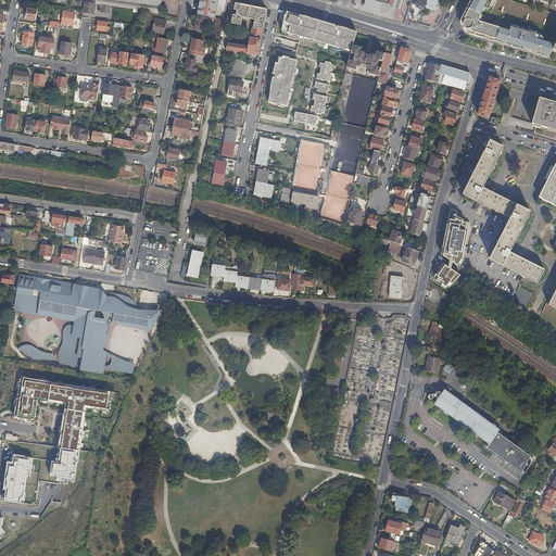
[(139,0),(121,0),(119,8),(133,9),(137,10),(138,10),(139,0)]
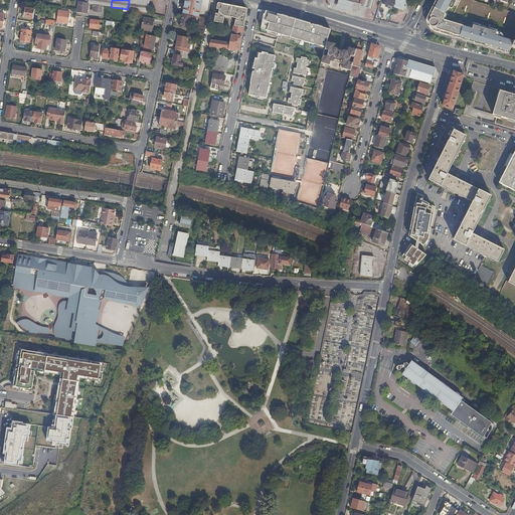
[(150,0),(149,0),(129,0),(128,9),(147,13),(150,0)]
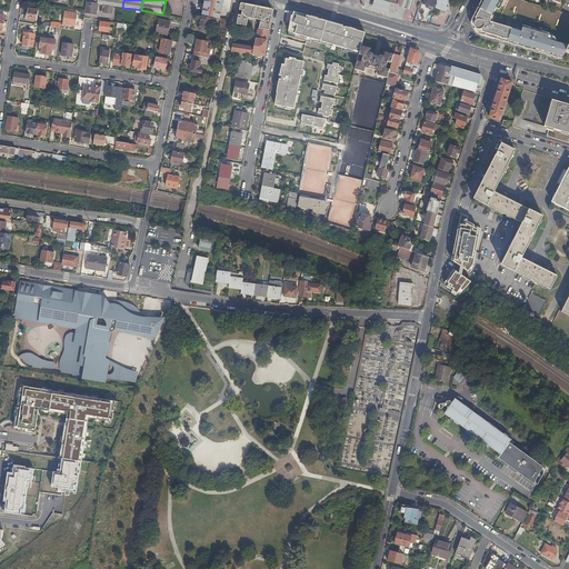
[(219,19),(222,0),(205,0),(202,15),(202,16),(219,19)]
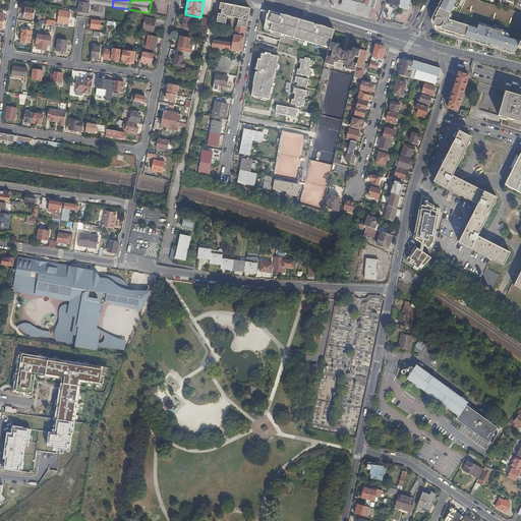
[(360,2),(351,0),(344,0),(343,7),(342,9),(357,13),(357,11),(360,2)]
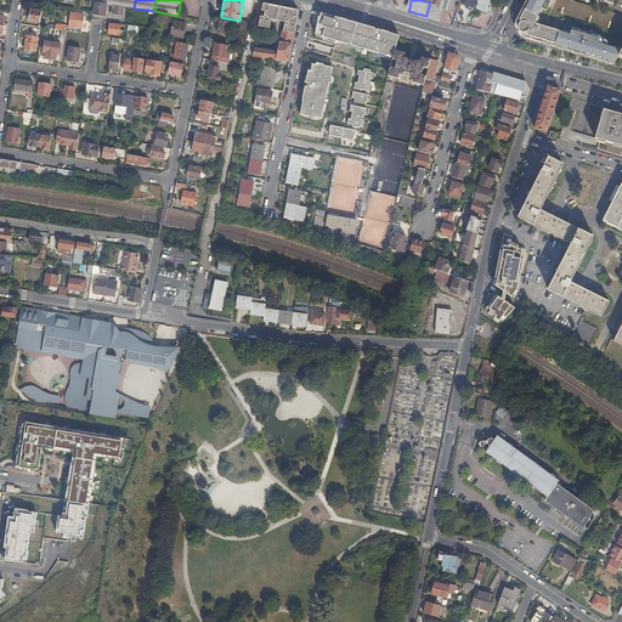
[(439,0),(437,5),(437,7),(450,11),(452,0),(439,0)]
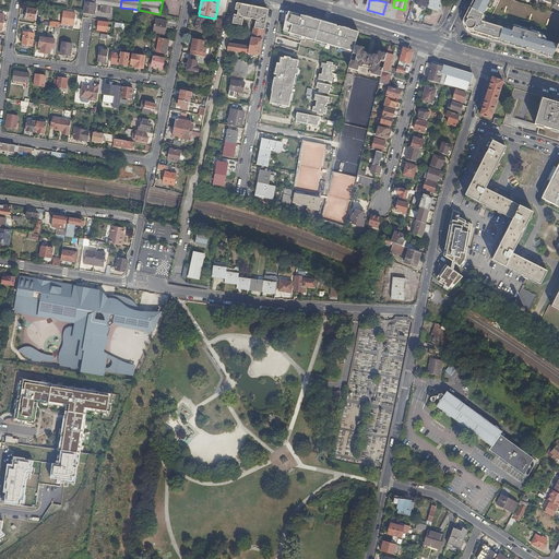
[(439,11),(442,1),(436,0),(429,0),(428,8),(439,11)]
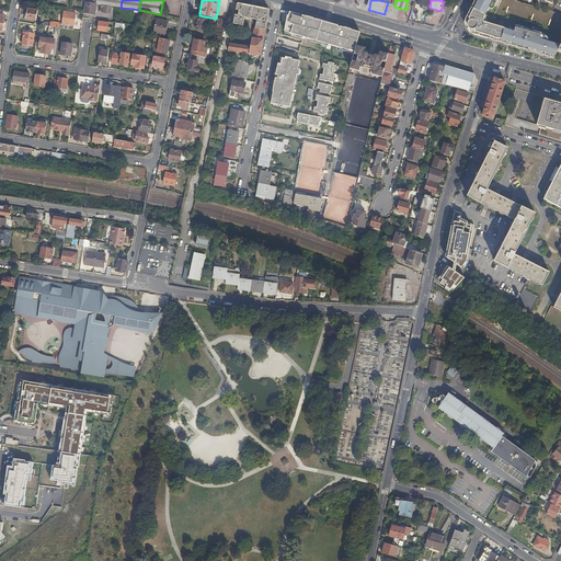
[(510,45),(516,26),(514,32),(513,32),(513,31),(511,30),(508,31),(504,29),(503,27),(501,26),(500,27),(484,22),(483,21),(484,15),(489,8),(492,10),(494,6),(496,0),(474,0),(469,12),(466,20),(467,22),(467,23),(468,26),(469,29),(470,32),(471,32),(472,34),(499,42),(510,45)]
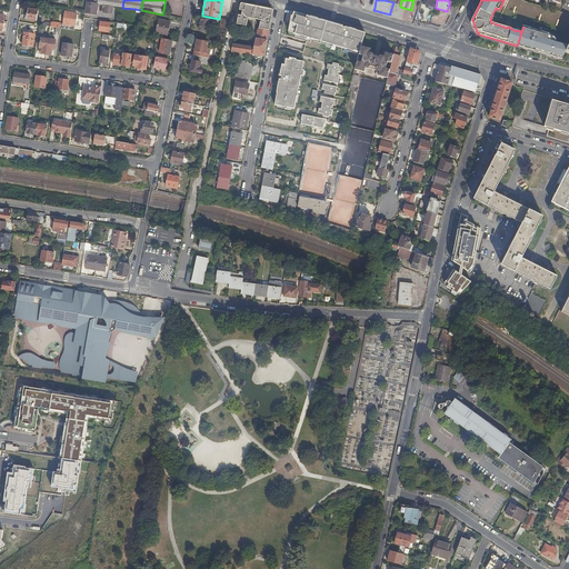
[(97,3),(88,2),(87,2),(85,11),(85,13),(96,15),(97,3)]
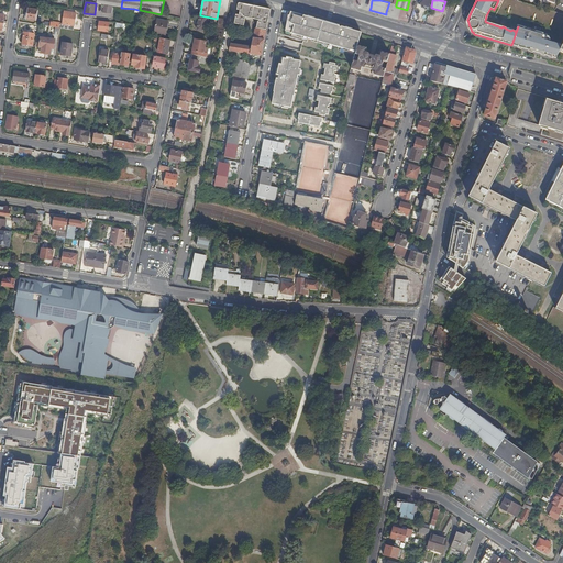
[(230,44),(229,51),(262,56),(265,30),(266,30),(271,10),(256,8),(256,7),(252,6),(252,7),(238,3),(236,10),(240,10),(239,15),(235,14),(234,23),(244,25),(245,18),(258,20),(260,21),(258,22),(257,22),(256,28),(255,30),(252,47),(230,44)]
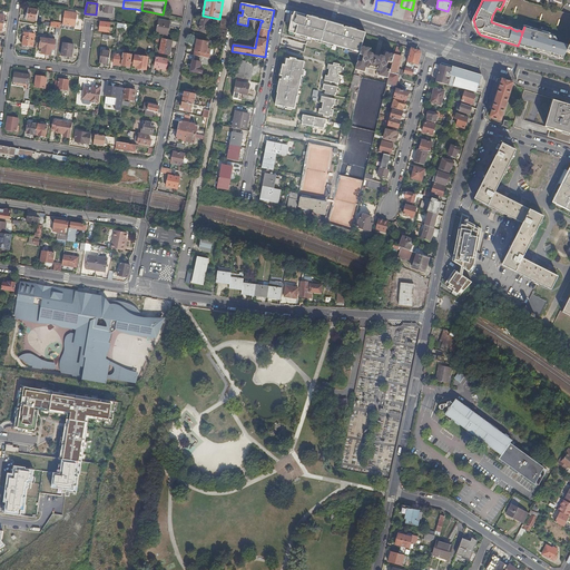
[(114,6),(106,5),(104,13),(112,15),(114,6)]
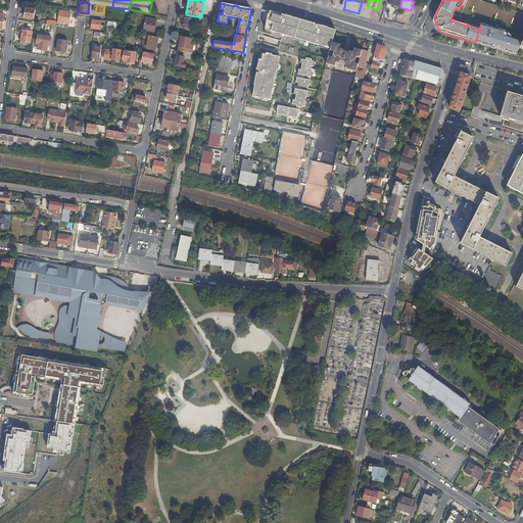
[(26,8),(24,18),(34,19),(35,9),(26,8)]
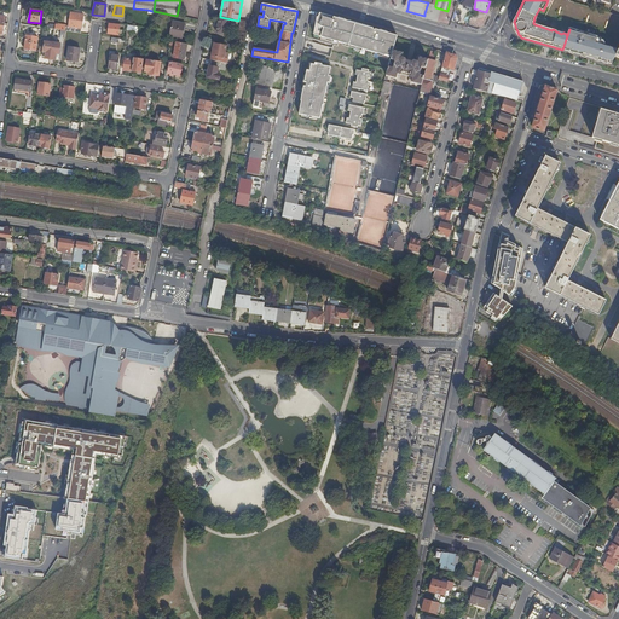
[(393,51),(398,36),(387,33),(386,35),(380,33),(380,32),(345,21),(345,22),(337,21),(339,18),(318,12),(313,39),(337,46),(339,42),(342,44),(347,45),(347,44),(352,45),(352,46),(363,50),(364,50),(366,50),(366,51),(372,52),(376,53),(379,55),(385,56),(386,56),(389,57),(392,57),(393,51)]
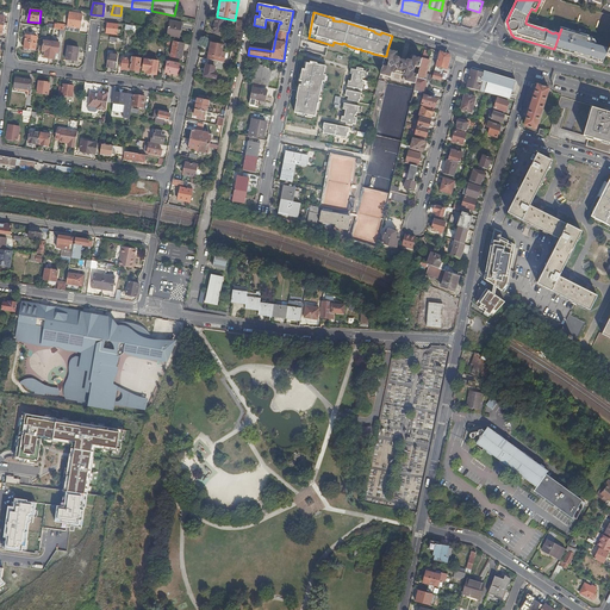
[(66,25),(64,31),(79,33),(80,29),(80,25),(82,14),(69,13),(68,26),(66,25)]
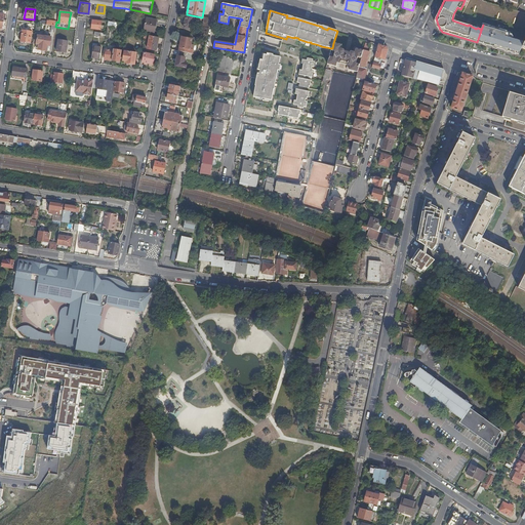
[(197,16),(187,14),(184,29),(190,30),(192,22),(196,22),(197,16)]
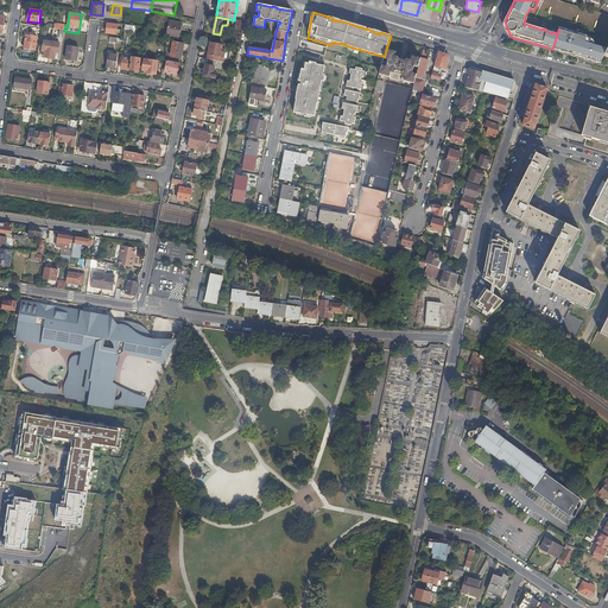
[(170,20),(166,36),(178,38),(181,23),(170,20)]
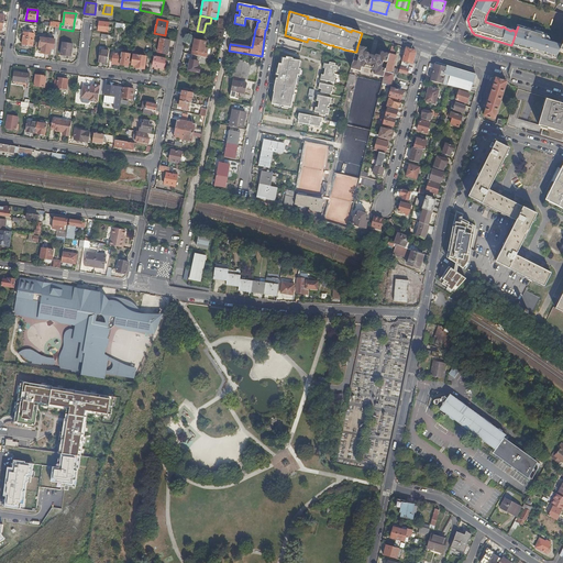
[(214,39),(222,41),(227,20),(219,19),(214,39)]
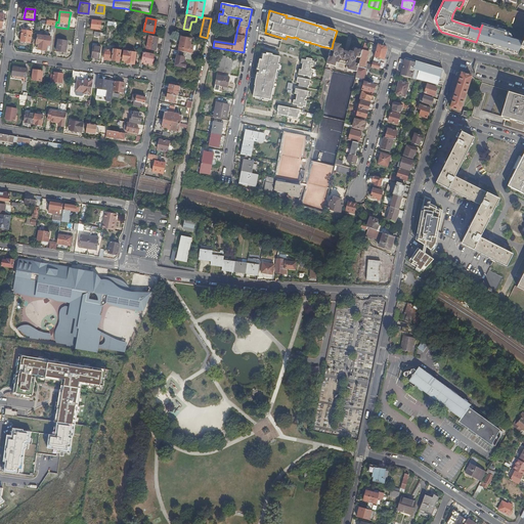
[(101,22),(92,20),(92,24),(91,29),(100,30),(101,22)]
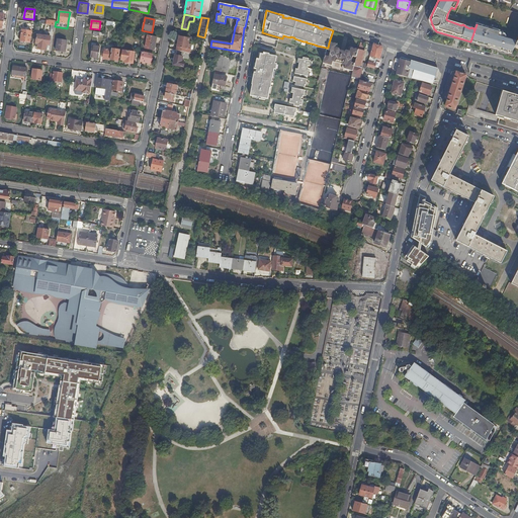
[(470,41),(480,44),(497,50),(511,54),(517,42),(506,38),(506,37),(505,35),(505,34),(503,34),(500,33),(500,31),(493,29),(491,30),(485,28),(484,26),(477,24),(470,41)]
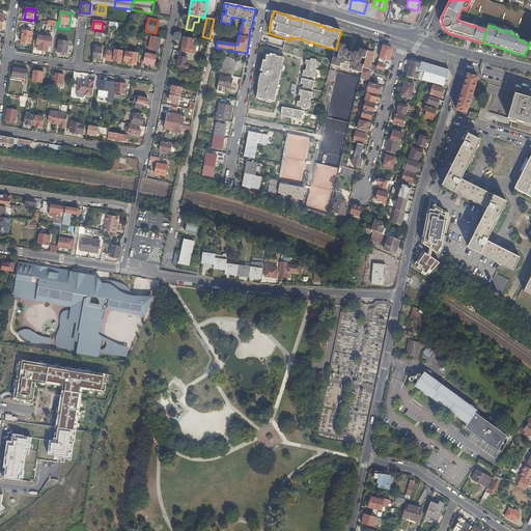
[(22,31),(21,43),(30,44),(32,32),(22,31)]
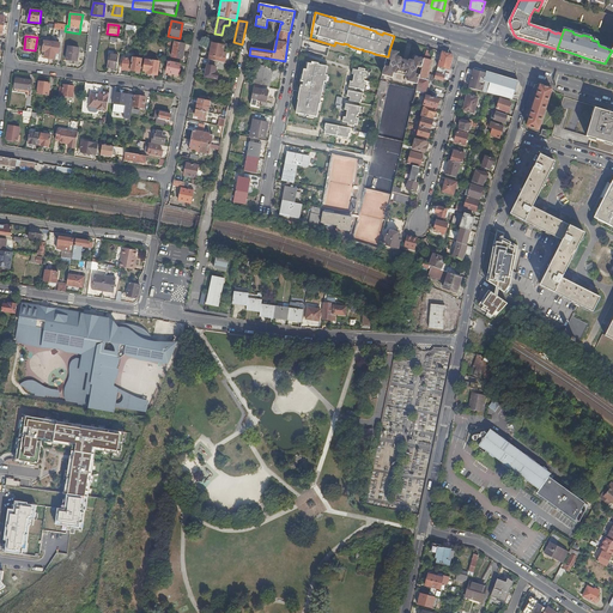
[(42,56),(49,58),(52,43),(44,42),(42,56)]
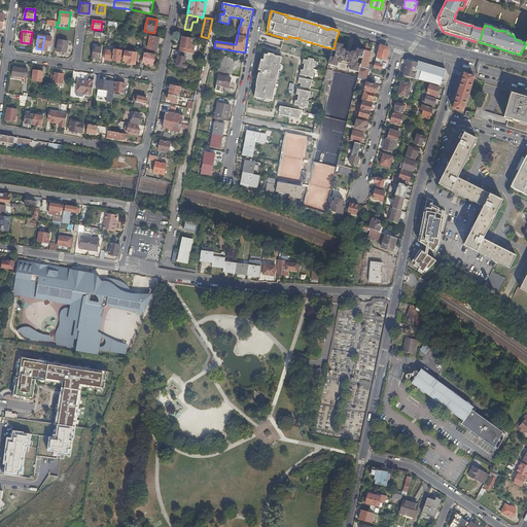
[(159,38),(159,37),(150,36),(148,48),(156,50),(156,49),(157,42),(159,38)]
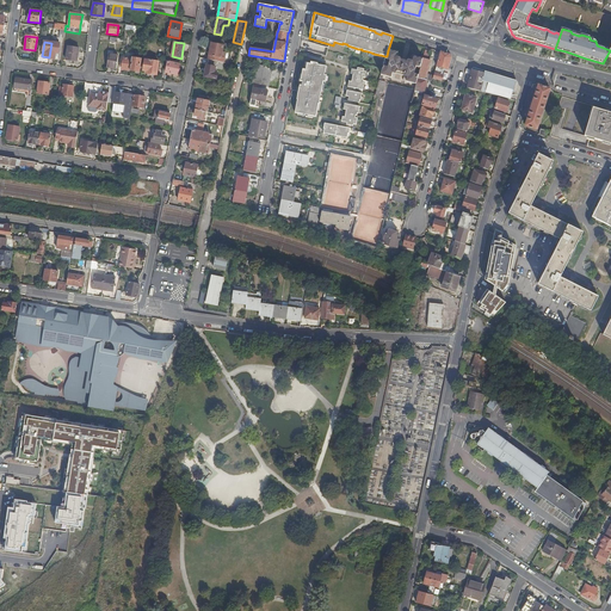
[(51,43),(49,57),(57,59),(60,44),(51,43)]
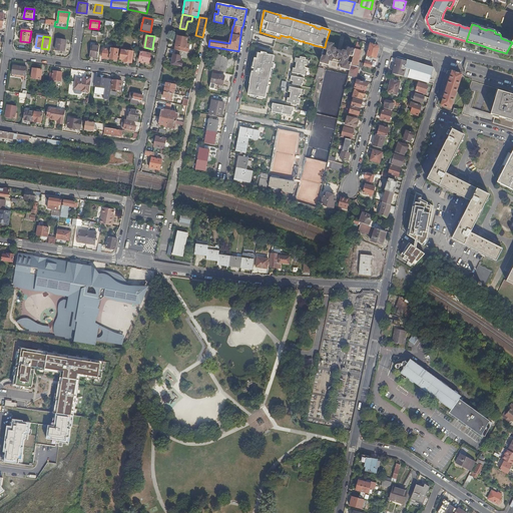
[(198,55),(201,43),(198,42),(198,43),(192,42),(191,49),(185,48),(187,39),(177,37),(175,46),(175,50),(181,51),(198,55)]
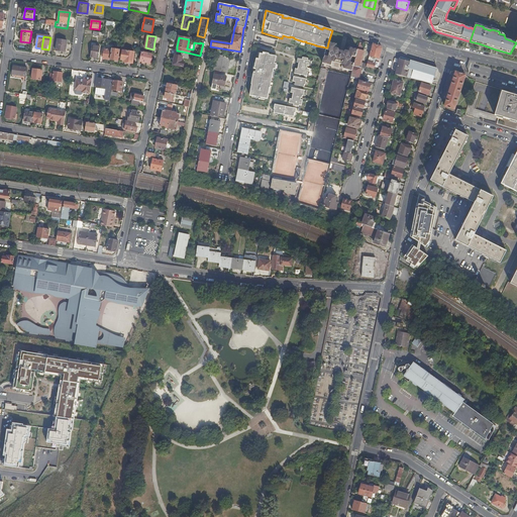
[(58,39),(56,50),(65,52),(67,41),(58,39)]
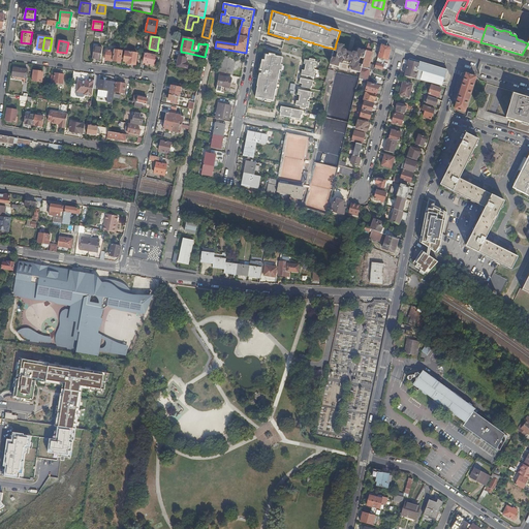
[(332,57),(325,78),(332,80),(334,71),(331,70),(332,65),(341,68),(342,64),(343,63),(343,62),(344,62),(349,63),(349,64),(349,65),(350,66),(349,70),(361,72),(362,67),(363,65),(359,64),(360,58),(364,59),(366,51),(358,49),(356,53),(353,53),(352,53),(346,52),(345,50),(343,50),(344,45),(336,43),(335,49),(334,51),(338,52),(336,58),(332,57)]
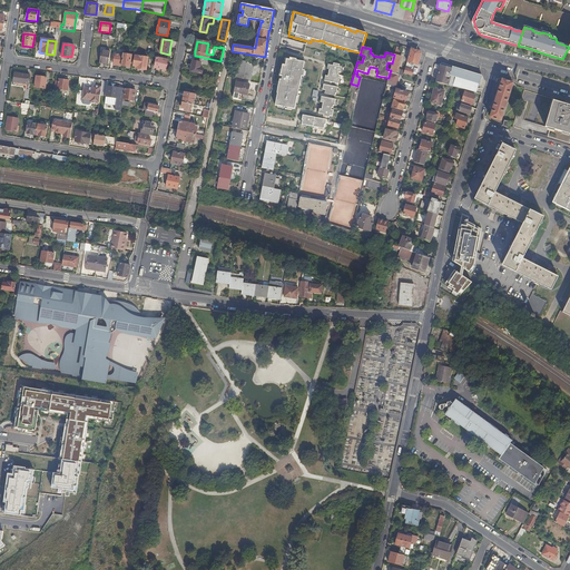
[(390,72),(396,75),(401,57),(396,56),(396,52),(397,52),(399,48),(396,47),(394,55),(392,64),(392,66),(391,68),(391,70),(390,72)]
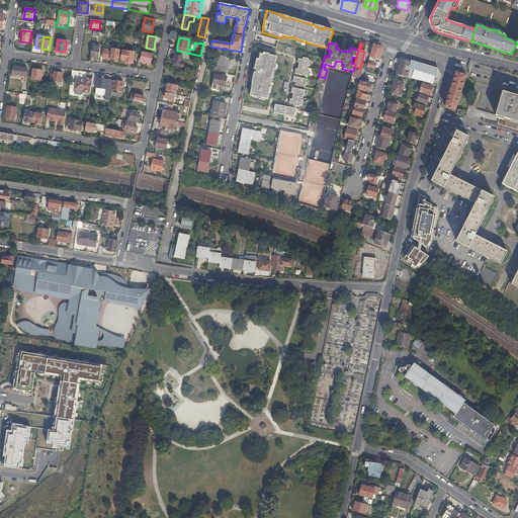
[(512,54),(511,54),(497,50),(480,44),(480,45),(496,50),(512,55),(512,54)]
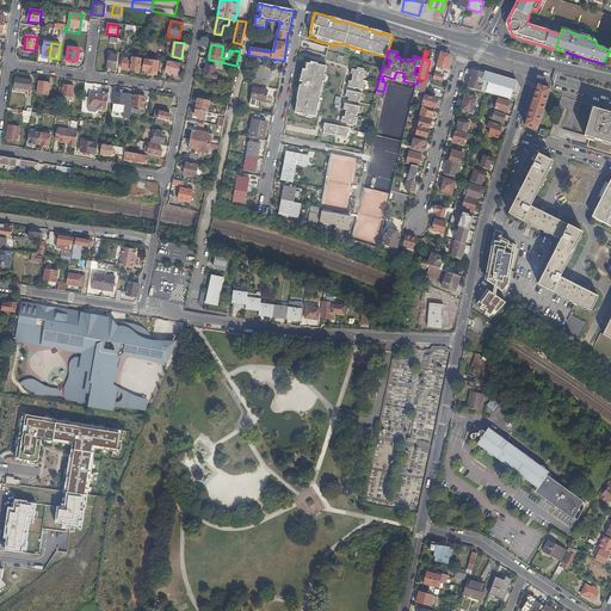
[(448,69),(451,57),(449,54),(439,53),(436,68),(437,68),(437,67),(448,69)]
